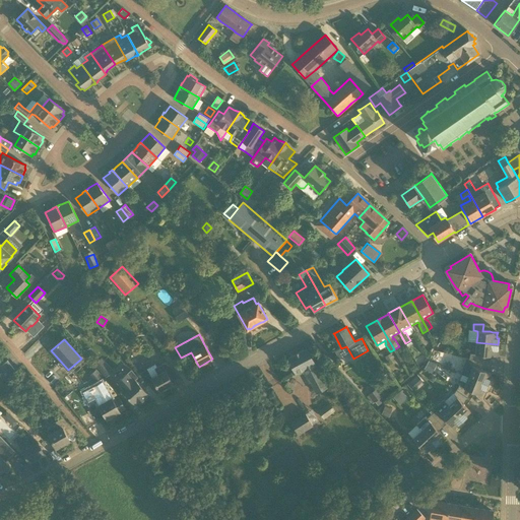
[(470,353),(469,359),(482,363),(484,355),(486,355),(495,356),(495,355),(496,350),(498,350),(498,348),(498,344),(476,342),(475,354),(470,353)]
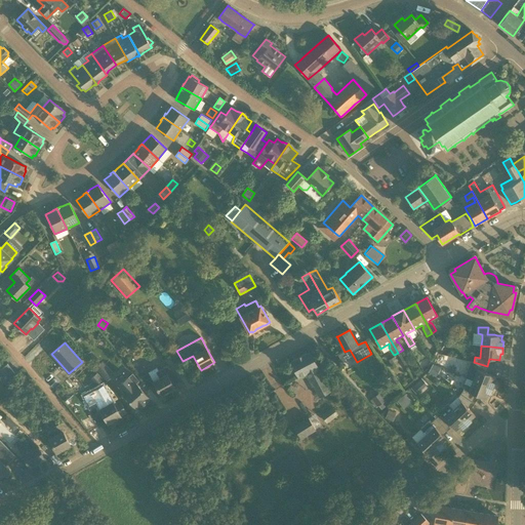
[(330,392),(309,352),(309,353),(291,361),(290,362),(298,377),(307,373),(319,397),(330,392)]
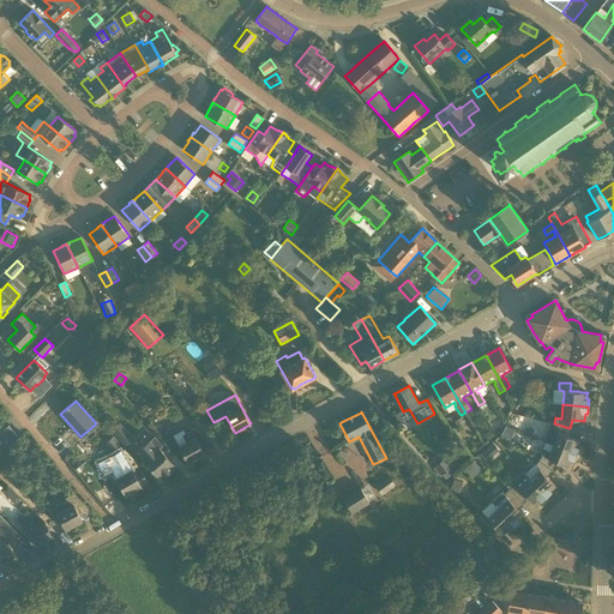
[(515,413),(512,425),(523,427),(525,415),(515,413)]
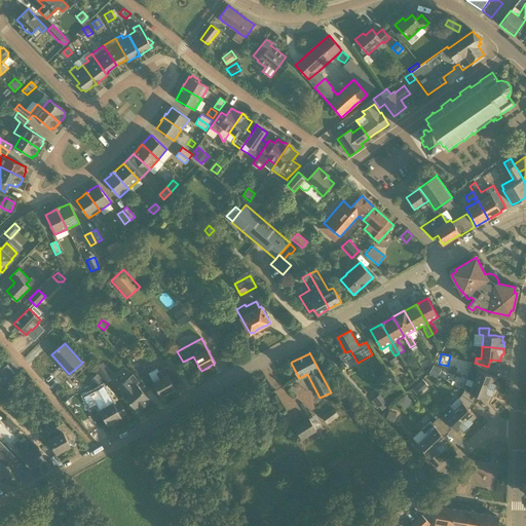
[(471,367),(465,378),(474,381),(493,389),(496,383),(494,383),(496,377),(489,374),(487,373),(488,367),(475,363),(474,368),(471,367)]
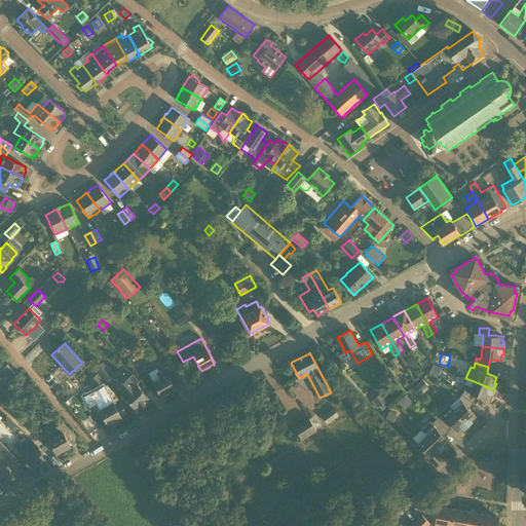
[(112,376),(99,364),(96,367),(108,380),(112,376)]
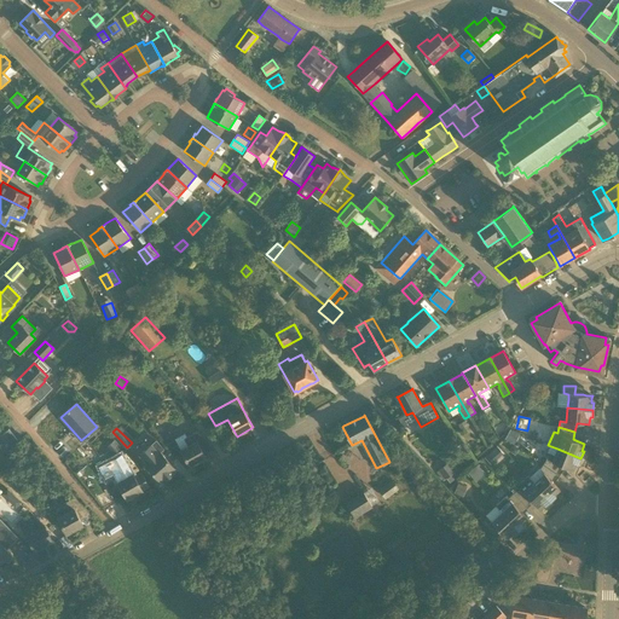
[(18,440),(10,429),(0,435),(0,439),(4,444),(0,445),(0,446),(4,451),(18,440)]
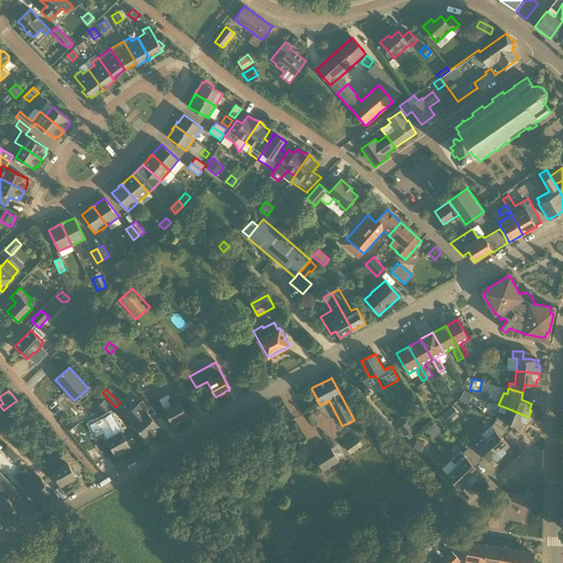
[(464,390),(459,399),(465,403),(471,393),(464,390)]
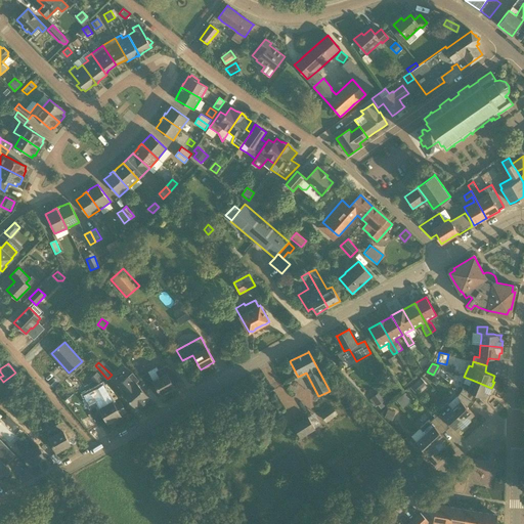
[(168,364),(159,369),(157,366),(147,370),(161,395),(174,387),(171,381),(178,377),(179,377),(168,364)]
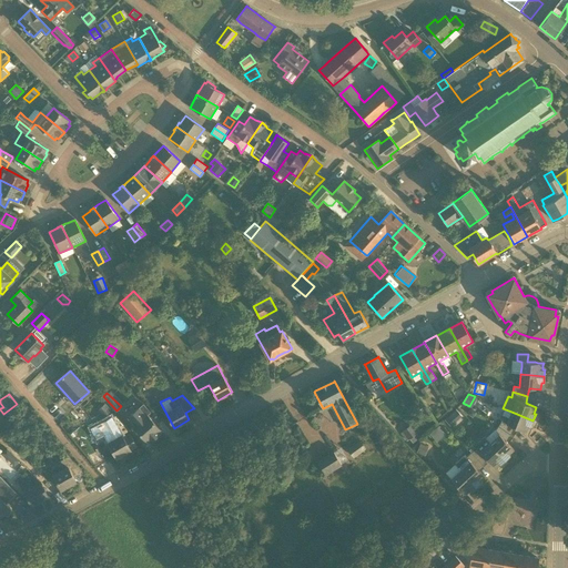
[(104,403),(98,409),(104,416),(107,415),(111,411),(108,407),(105,404),(104,403)]
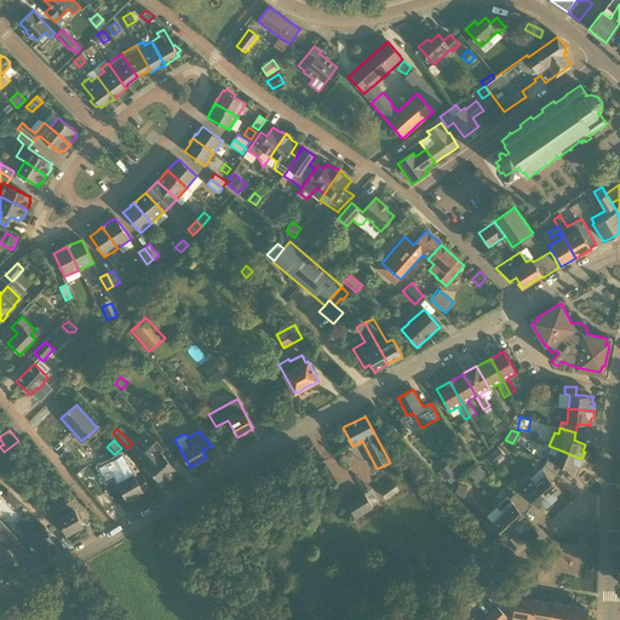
[(155,440),(138,454),(147,464),(145,464),(160,480),(162,478),(162,481),(176,471),(174,470),(176,469),(161,452),(165,451),(155,440)]
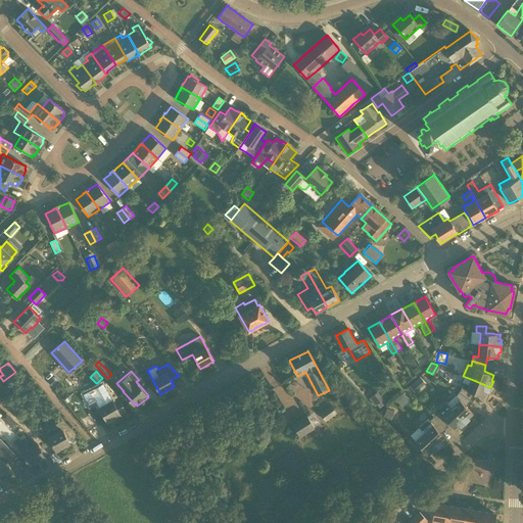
[(462,388),(459,392),(470,399),(474,393),(477,394),(478,395),(484,397),(487,392),(488,392),(490,387),(471,379),(469,385),(467,384),(464,383),(462,388)]
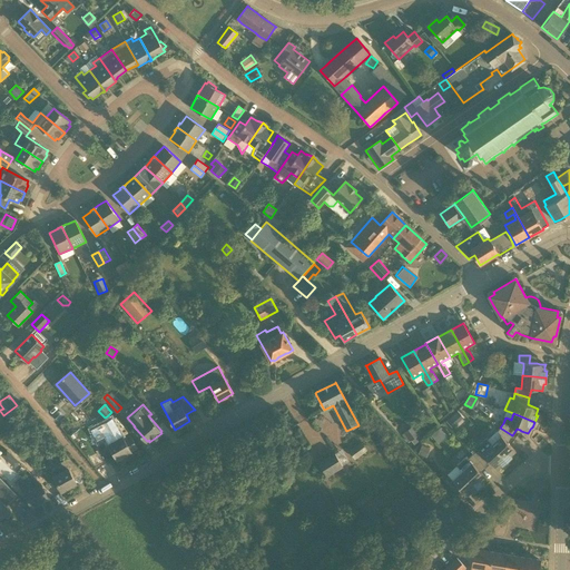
[(457,425),(462,419),(457,414),(451,421),(457,425)]
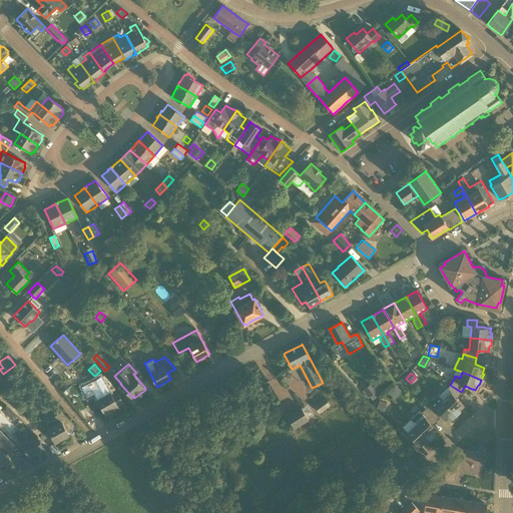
[(100,376),(92,381),(102,397),(100,398),(97,400),(105,414),(118,407),(118,406),(123,403),(117,392),(104,377),(101,378),(100,376)]
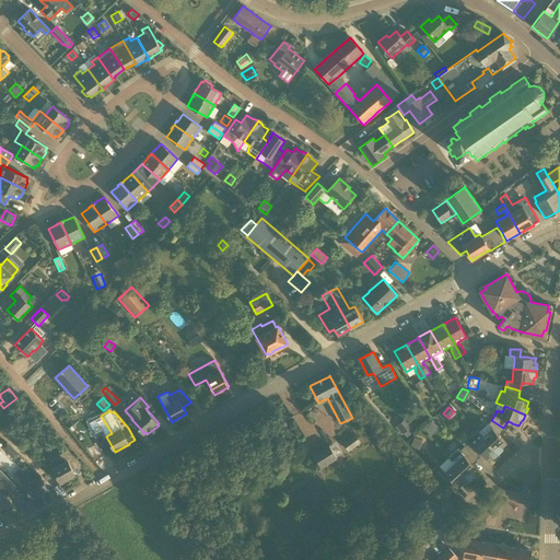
[(405,419),(396,426),(404,433),(401,434),(404,438),(406,436),(407,436),(413,432),(410,428),(411,427),(405,419)]
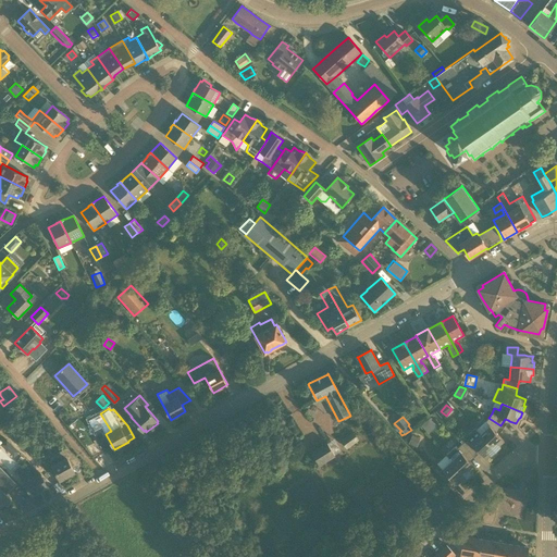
[(430,418),(422,425),(425,430),(433,422),(430,418)]
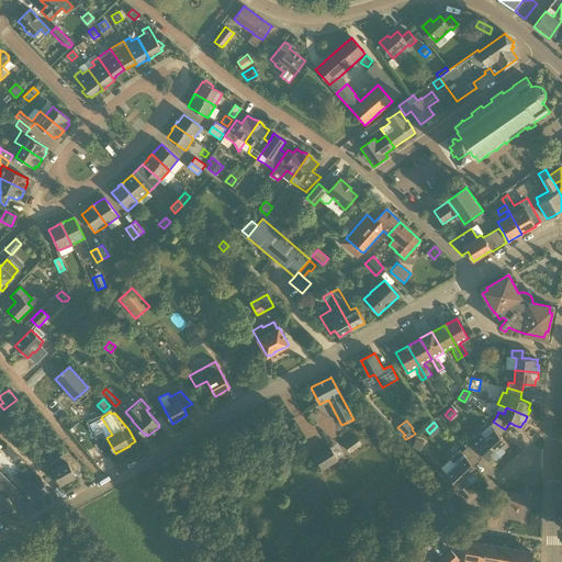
[(494,429),(484,438),(501,456),(505,451),(504,449),(506,448),(508,445),(505,441),(503,439),(501,436),(505,429),(493,422),(491,426),(494,429)]
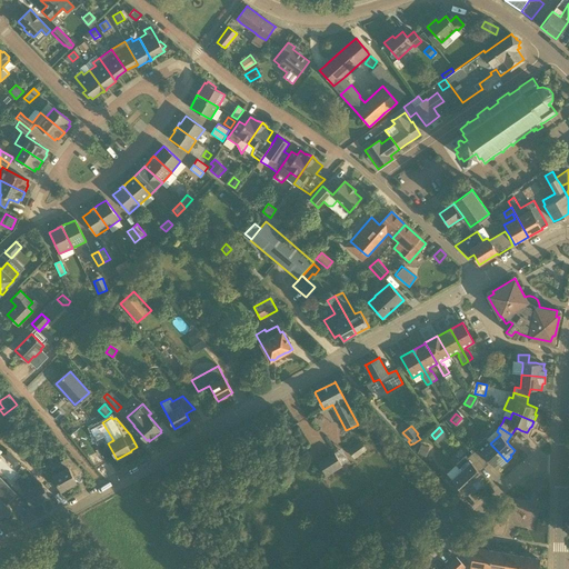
[(353,458),(366,449),(361,442),(349,451),(353,458)]
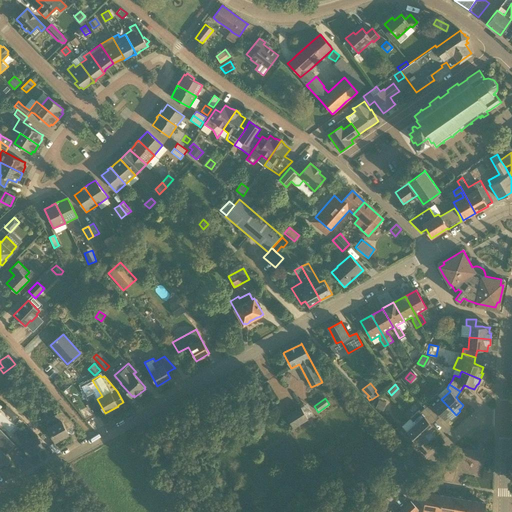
[(430,403),(425,408),(434,418),(439,414),(441,416),(443,418),(446,421),(450,417),(451,419),(456,415),(441,399),(433,407),(430,403)]
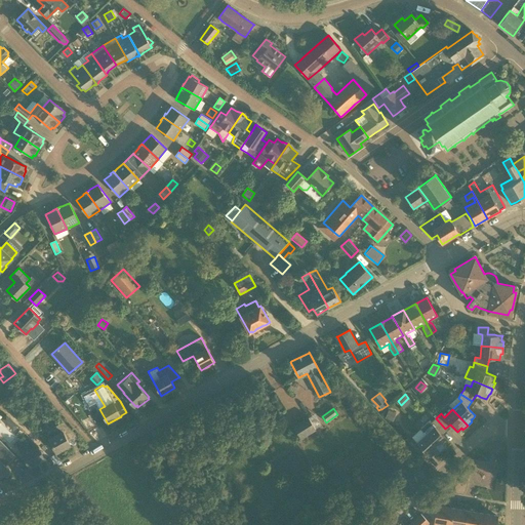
[(389,410),(386,419),(393,421),(396,413),(389,410)]
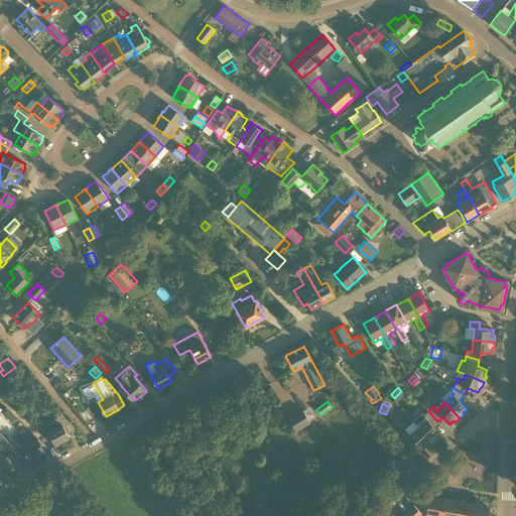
[(87,426),(93,422),(81,405),(75,409),(87,426)]
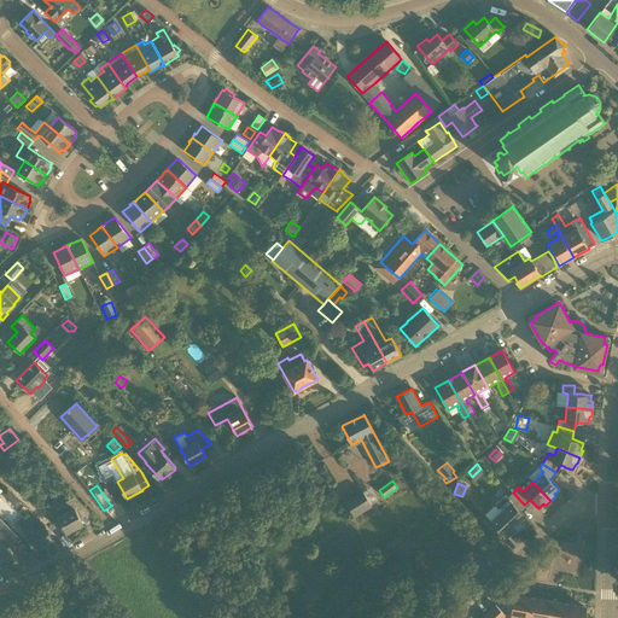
[(354,516),(372,505),(363,491),(345,502),(354,516)]
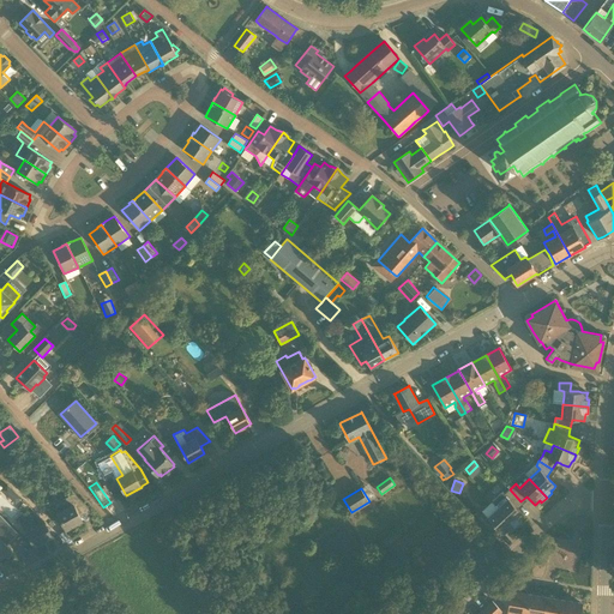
[(503,492),(492,501),(498,507),(515,527),(521,522),(518,519),(524,516),(518,509),(517,509),(516,506),(521,501),(510,489),(504,494),(503,492)]
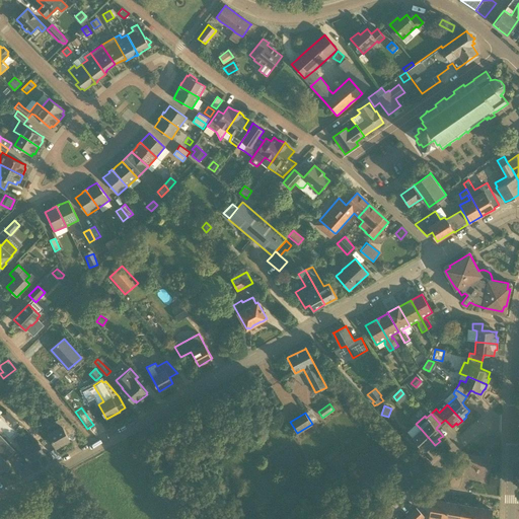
[(49,434),(56,448),(70,440),(66,433),(74,429),(62,417),(52,423),(56,430),(49,434)]
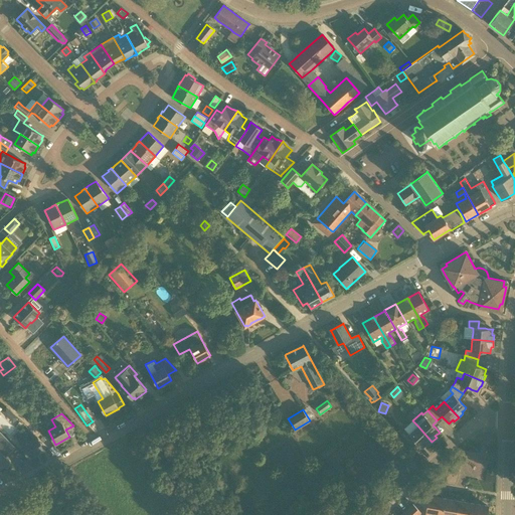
[(405,431),(401,435),(401,436),(407,442),(412,438),(414,440),(416,443),(421,449),(426,445),(427,446),(431,443),(432,442),(417,425),(414,428),(408,435),(405,431)]
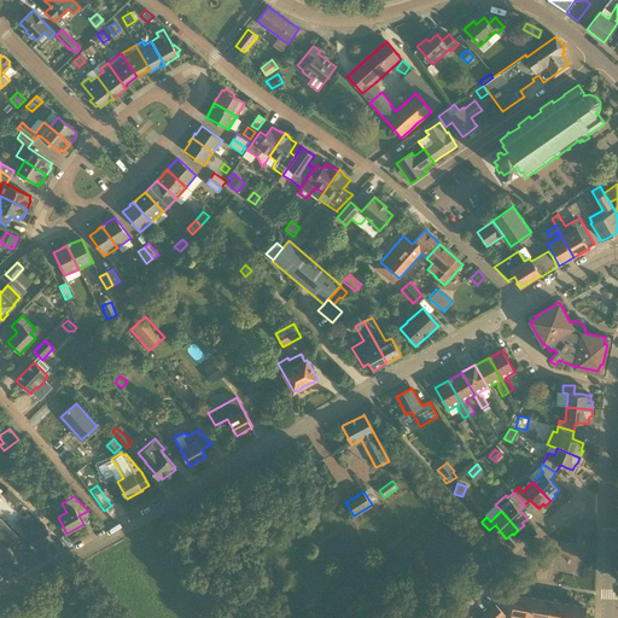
[(34,514),(19,523),(34,552),(53,541),(44,525),(34,514)]
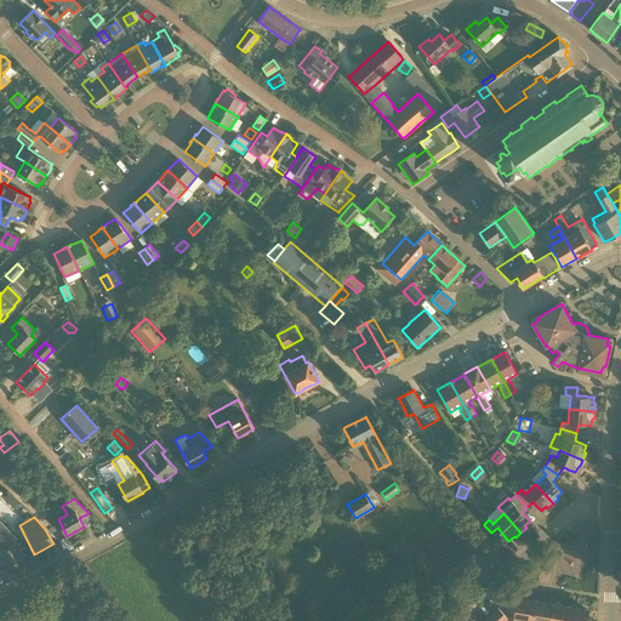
[(0,563),(1,565),(4,563),(5,564),(11,559),(9,557),(11,556),(0,543),(0,563)]
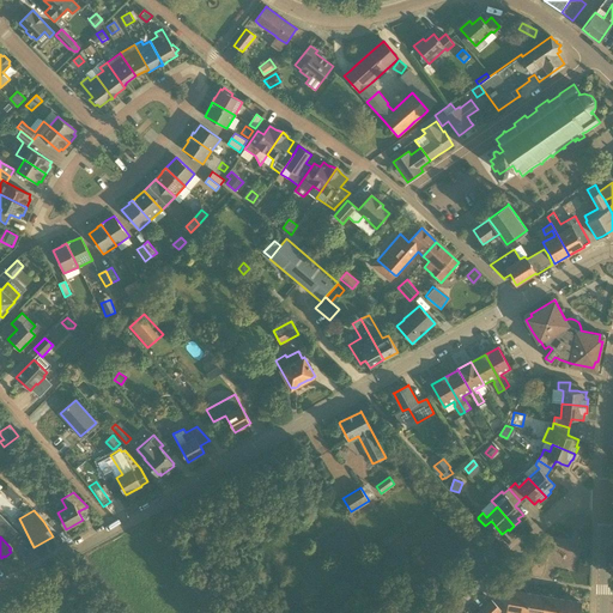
[(508,610),(507,612),(526,612),(529,594),(511,590),(508,610)]
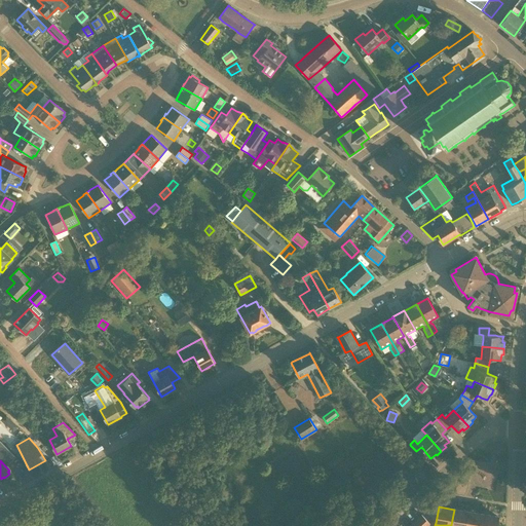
[(454,510),(451,525),(465,525),(468,512),(454,510)]
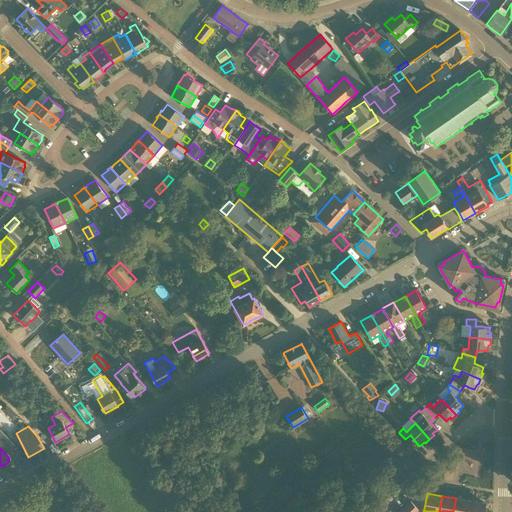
[(453,511),(467,511),(470,500),(456,498),(453,511)]
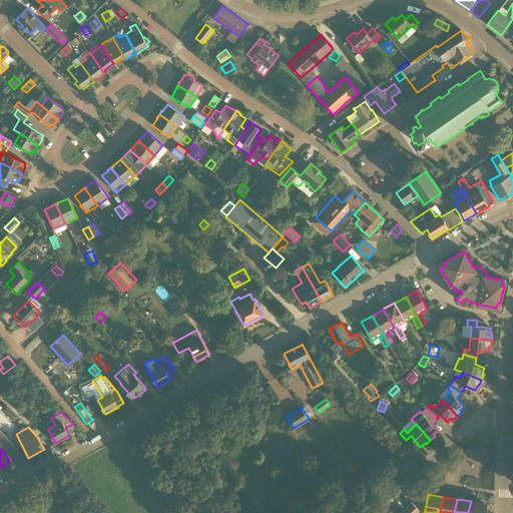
[(468,512),(484,512),(486,504),(471,501),(468,512)]
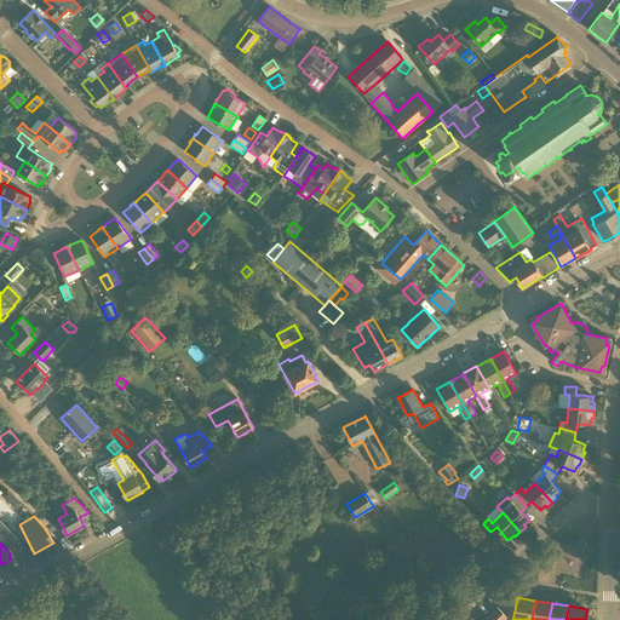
[(492,613),(499,619),(505,619),(507,618),(498,607),(492,613)]
